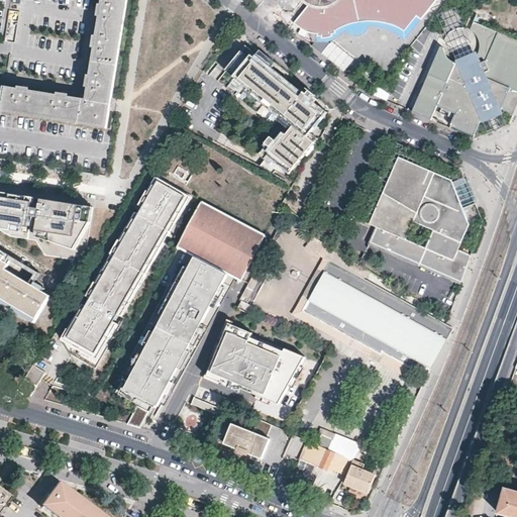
[(127,0),(104,0),(102,12),(100,11),(99,16),(99,21),(101,22),(98,43),(95,43),(94,49),(94,54),(96,54),(91,82),(89,82),(88,88),(87,93),(90,93),(88,106),(69,103),(70,101),(63,100),(60,100),(59,102),(29,97),(30,95),(24,94),(20,94),(20,96),(7,94),(7,93),(4,92),(0,117),(22,120),(107,133),(109,122),(127,0)]
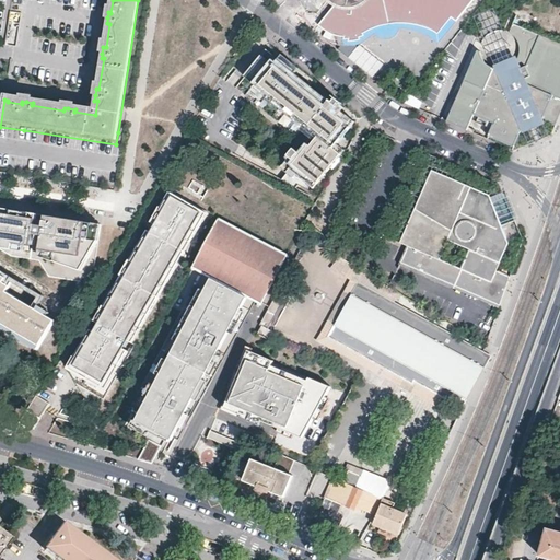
[(333,0),(334,0),(334,1),(336,2),(337,3),(338,4),(337,10),(336,9),(335,9),(334,8),(333,7),(322,21),(316,27),(317,28),(318,30),(319,31),(321,32),(323,34),(325,35),(326,35),(328,36),(330,37),(333,38),(335,38),(337,38),(339,38),(341,39),(341,41),(345,42),(345,44),(351,45),(356,42),(356,39),(358,38),(359,38),(360,38),(360,37),(360,36),(363,35),(366,34),(370,32),(372,32),(375,31),(378,28),(382,28),(384,28),(386,27),(389,26),(393,25),(398,25),(418,0),(333,0)]
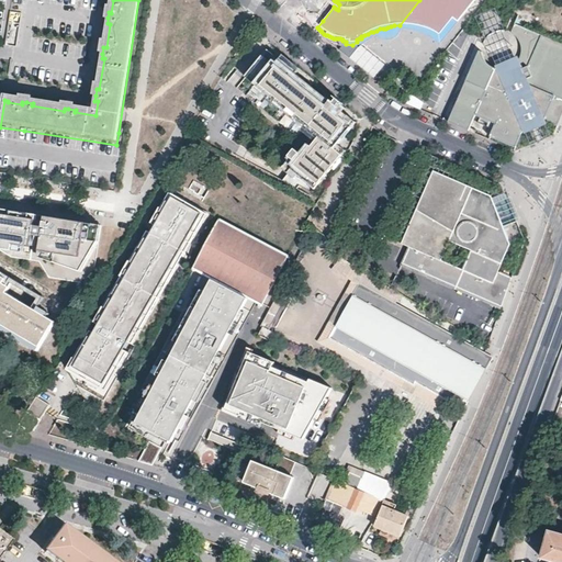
[(325,0),(326,1),(327,2),(327,3),(329,3),(329,4),(332,6),(333,7),(334,7),(335,8),(336,9),(337,9),(338,10),(339,4),(338,3),(337,2),(335,1),(335,0),(334,0),(325,0)]
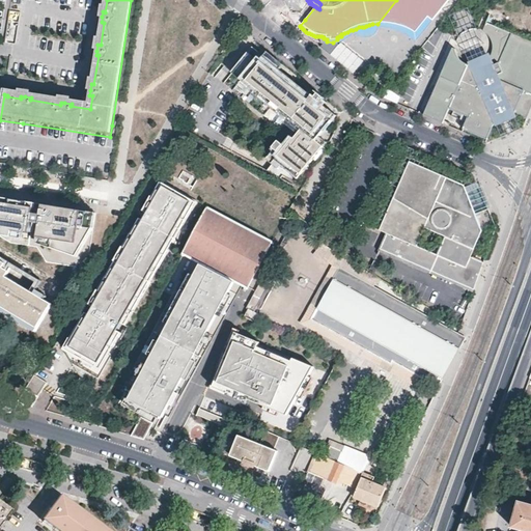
[(396,0),(378,24),(381,24),(384,25),(387,25),(390,26),(394,27),(397,28),(399,29),(401,30),(404,31),(408,33),(412,35),(423,21),(428,24),(447,0),(396,0)]
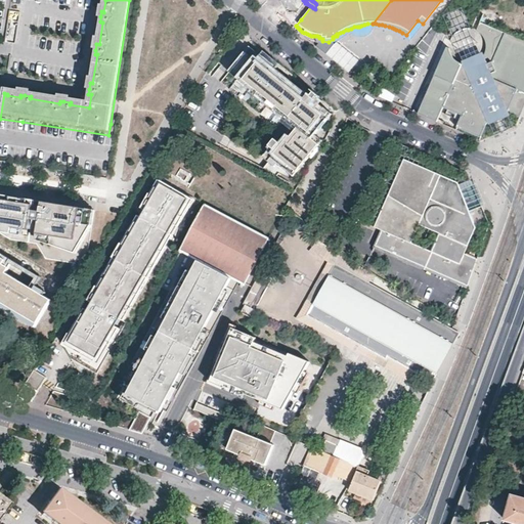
[(364,25),(361,26),(359,27),(357,27),(354,27),(351,29),(348,30),(346,30),(343,32),(340,33),(337,34),(337,35),(337,36),(336,36),(335,36),(333,37),(333,39),(329,42),(322,41),(322,39),(319,38),(319,37),(317,36),(315,36),(313,36),(311,36),(309,35),(307,34),(305,33),(304,33),(302,32),(300,30),(299,29),(298,28),(297,27),(296,26),(301,19),(300,18),(298,17),(297,16),(296,15),(295,15),(294,14),(293,14),(292,14),(291,14),(290,14),(289,14),(288,13),(287,13),(285,13),(285,14),(282,14),(281,14),(280,14),(280,15),(279,15),(278,16),(282,19),(294,29),(313,45),(315,45),(316,45),(318,45),(319,45),(320,45),(322,45),(323,45),(324,45),(326,45),(328,45),(329,45),(330,44),(331,44),(333,44),(334,43),(335,43),(336,43),(337,42),(339,41),(340,40),(341,39),(342,38),(343,37),(345,36),(347,35),(348,35),(349,36),(350,37),(352,38),(353,39),(354,39),(355,39),(357,39),(359,40),(359,39),(373,24),(367,24),(364,25)]
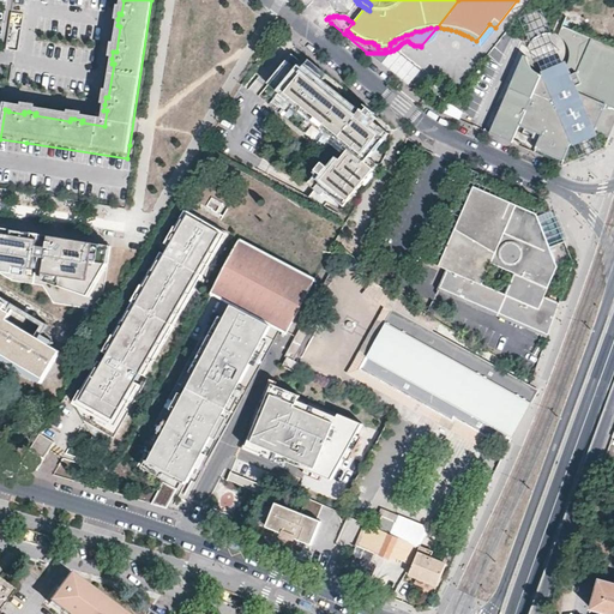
[(459,32),(456,31),(451,30),(447,29),(444,29),(440,28),(437,28),(421,46),(422,46),(423,46),(425,46),(426,46),(427,44),(428,43),(429,42),(431,41),(431,40),(432,38),(432,37),(432,36),(433,35),(455,38),(465,43),(469,44),(475,52),(495,28),(489,24),(476,41),(471,38),(468,36),(464,35),(462,34),(459,32)]
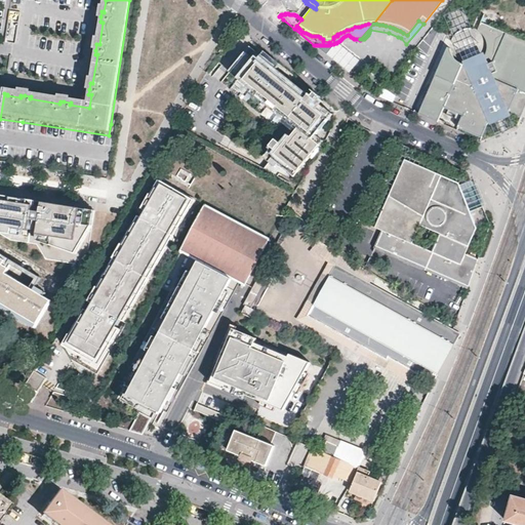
[(447,47),(418,114),(438,121),(444,107),(462,115),(457,127),(481,136),(488,122),(489,122),(511,114),(520,117),(524,105),(524,41),(480,22),(476,30),(481,34),(484,38),(486,43),(486,49),(483,56),(465,65),(459,63),(455,58),(452,53),(450,47),(447,47)]
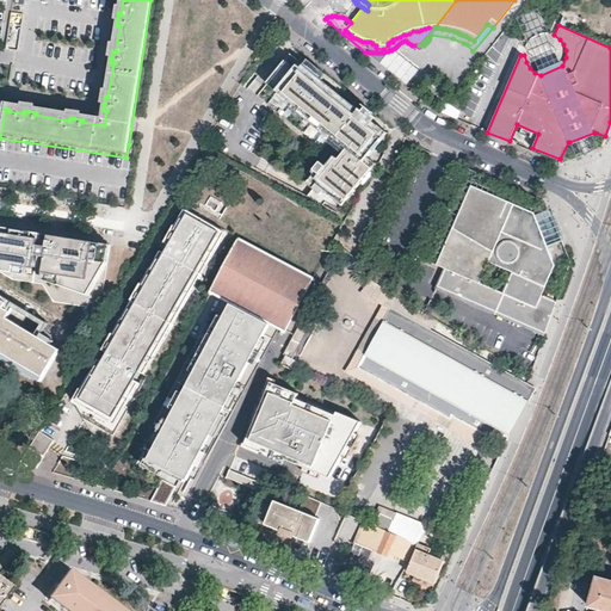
[(292,67),(294,67),(303,75),(306,72),(308,69),(297,60),(292,67)]
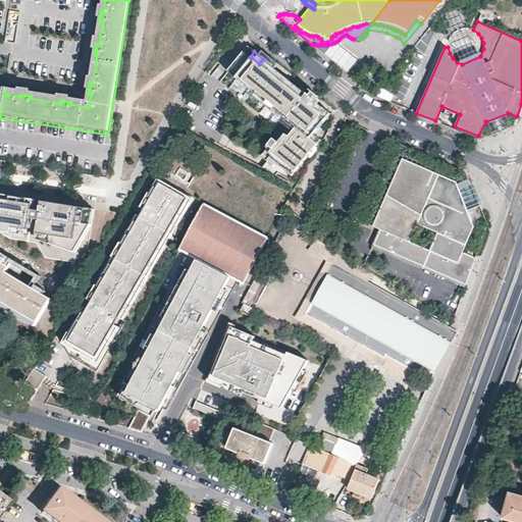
[(259,64),(251,57),(235,76),(304,133),(296,142),(295,141),(286,152),(282,157),(274,166),(286,176),(289,172),(296,179),(320,146),(313,138),(329,117),(298,92),(261,61),(259,64)]
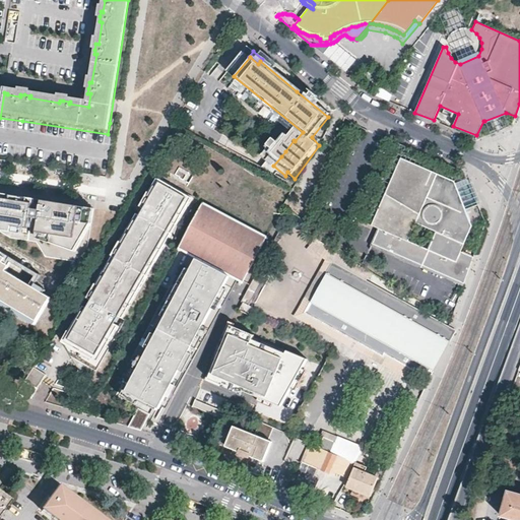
[(283,75),(262,59),(260,61),(297,91),(299,88),(283,75)]
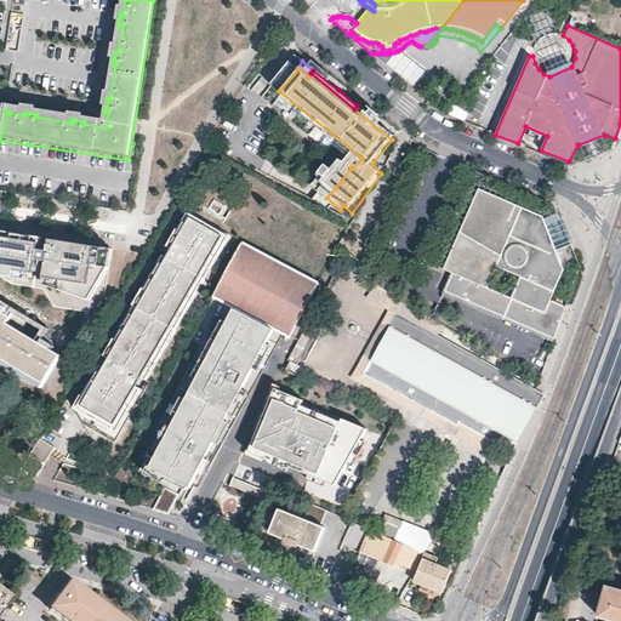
[(467,113),(454,104),(446,113),(463,120),(467,113)]
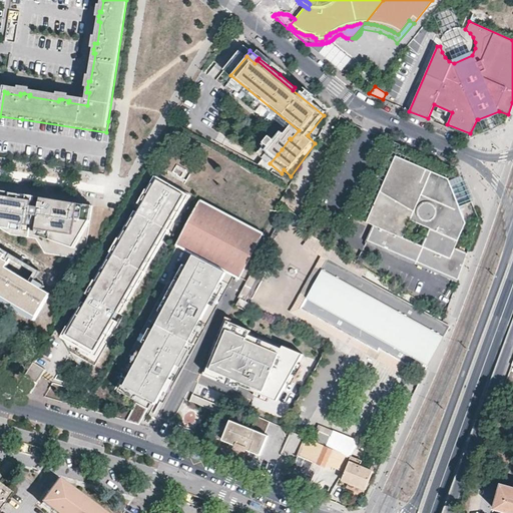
[(314,102),(295,87),(293,90),(324,115),(326,113),(321,108),(314,102)]
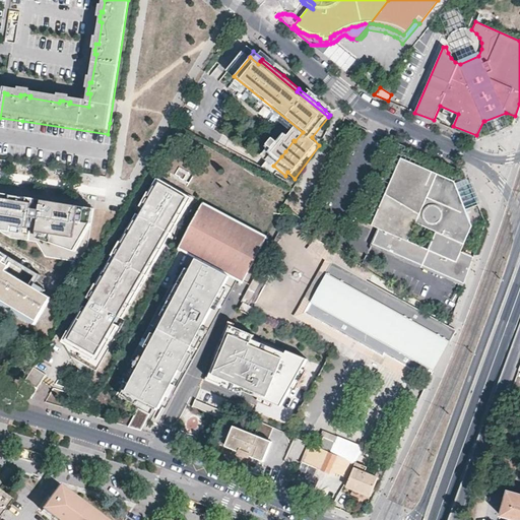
[(329,105),(322,100),(318,104),(325,110),(329,105)]
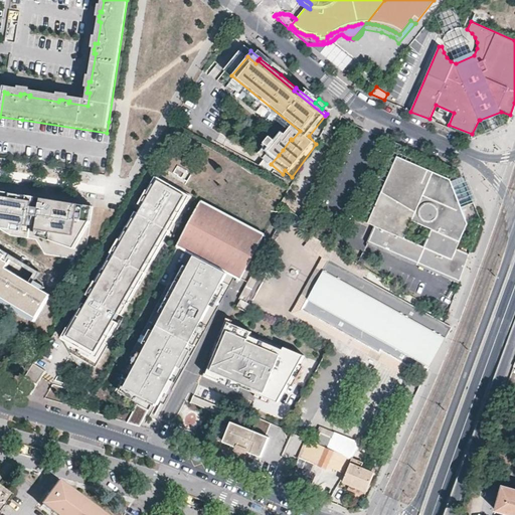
[(500,112),(480,120),(481,122),(501,114),(500,112)]
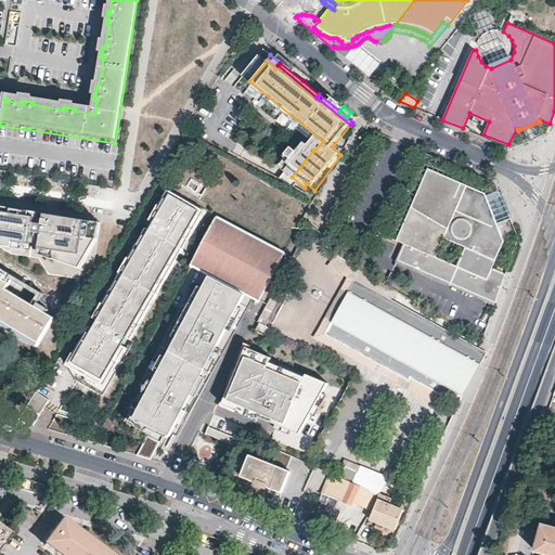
[(305,162),(313,150),(308,145),(298,156),(301,159),(305,162)]
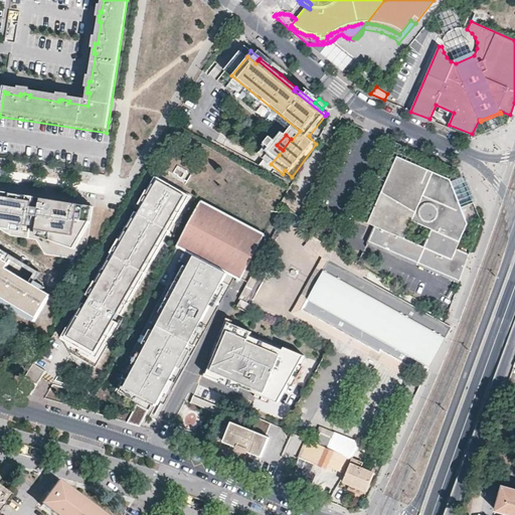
[(276,152),(280,148),(277,145),(275,144),(272,149),(274,151),(276,152)]
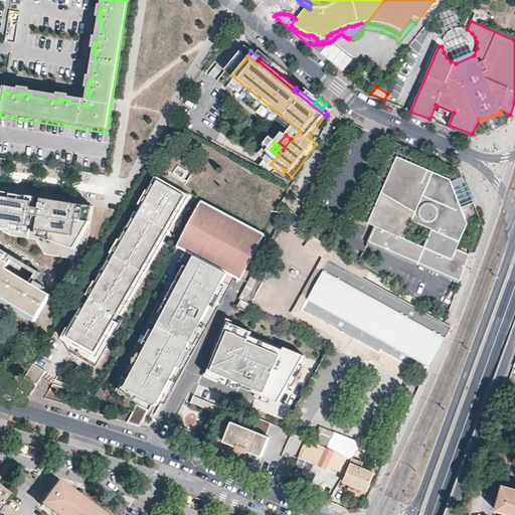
[(271,164),(279,155),(276,152),(274,151),(272,149),(270,151),(271,152),(265,160),(271,164)]
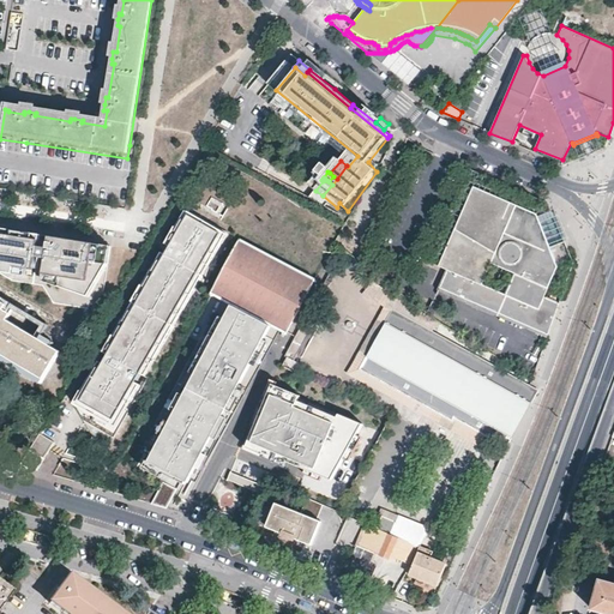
[(536,214),(473,187),(439,266),(447,270),(440,288),(548,336),(560,304),(546,296),(559,265),(547,236),(552,234),(545,221),(540,222),(536,214)]
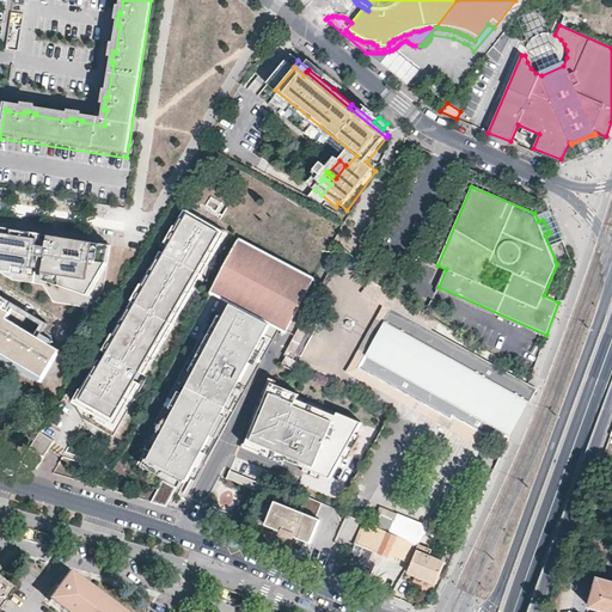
[(144,375),(224,233),(183,210),(164,244),(167,246),(164,255),(159,252),(74,403),(84,409),(80,415),(111,433),(139,384),(135,381),(139,373),(144,375)]
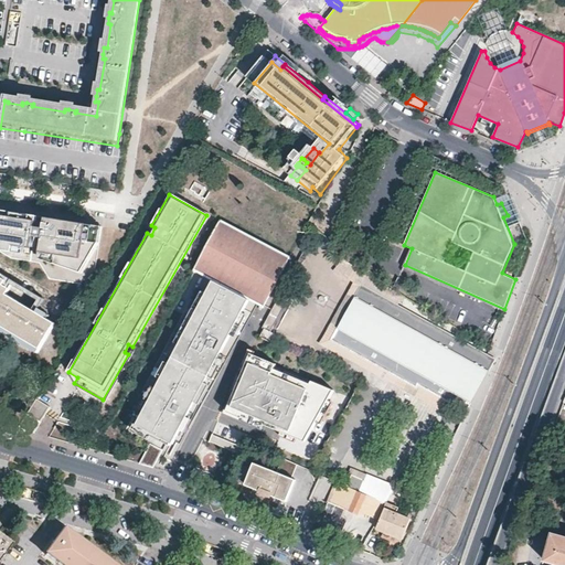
[(24,248),(33,249),(39,217),(4,211),(3,221),(0,220),(0,251),(23,255),(24,248)]
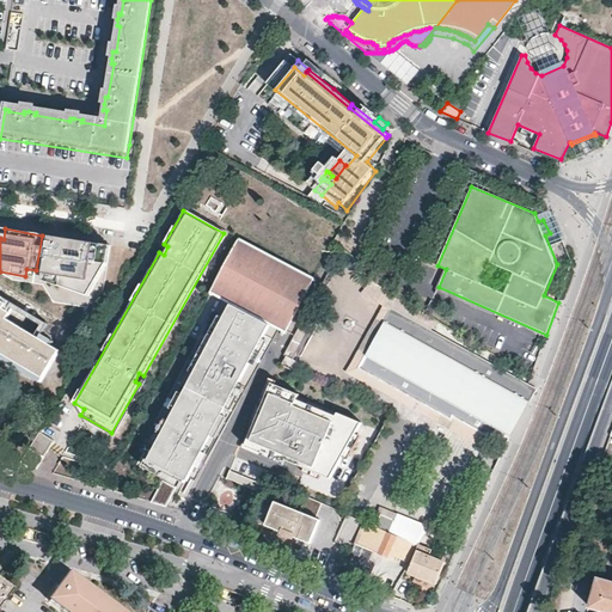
[(90,298),(98,283),(89,282),(85,291),(61,286),(62,277),(46,274),(50,243),(57,244),(57,245),(65,246),(63,256),(67,256),(71,240),(66,239),(50,237),(42,236),(36,270),(26,269),(25,276),(36,277),(44,281),(90,298)]
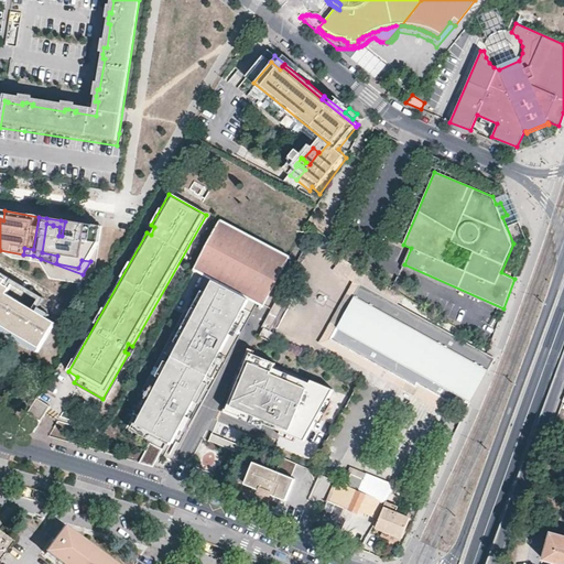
[(249,299),(263,305),(290,257),(221,220),(194,269),(214,279),(249,299)]
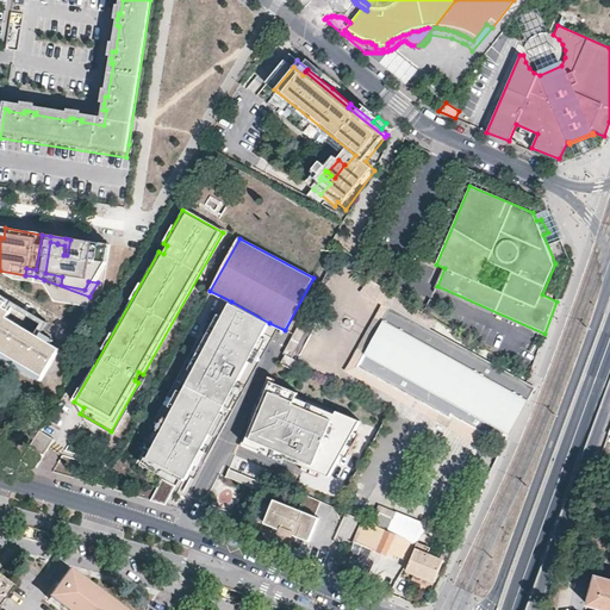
[(101,262),(104,244),(70,240),(67,255),(63,255),(64,246),(57,244),(57,243),(50,242),(45,273),(62,277),(61,285),(85,290),(88,281),(98,282),(109,263),(101,262)]
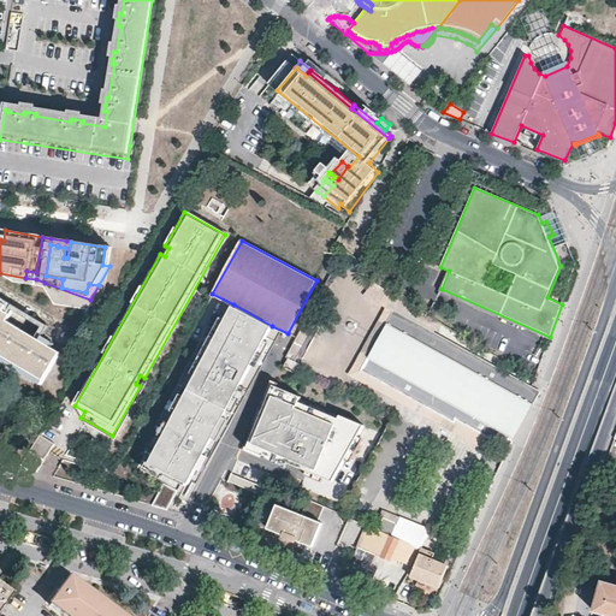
[(113,248),(105,247),(102,265),(110,266),(113,248)]
